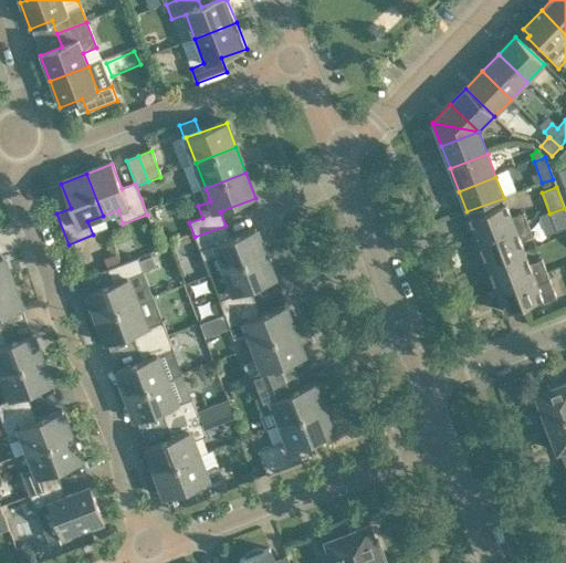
[(469,219),(479,243),(527,225),(524,215),(512,219),(506,205),(469,219)]
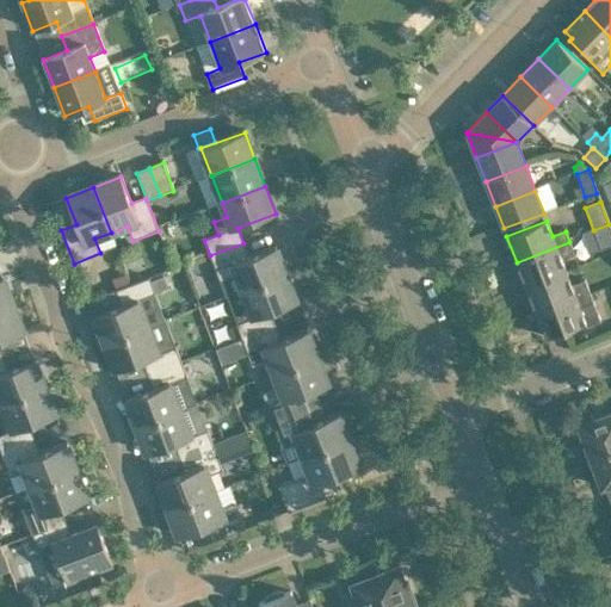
[(610,247),(610,228),(609,224),(593,230),(602,251),(610,247)]
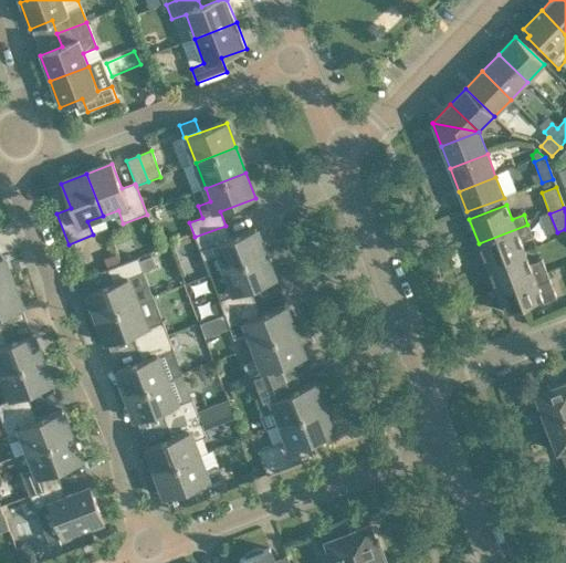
[(479,243),(488,267),(524,252),(520,239),(532,235),(527,225),(479,243)]
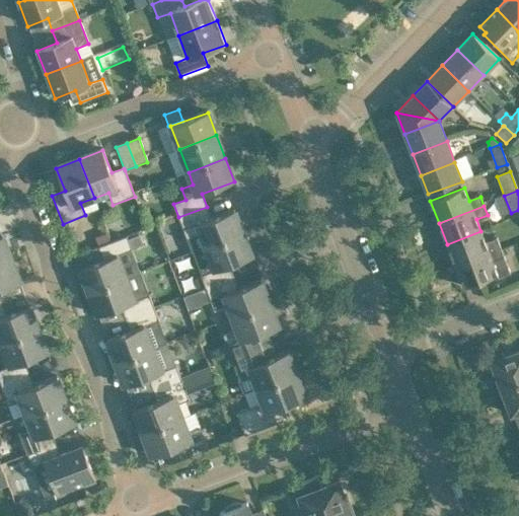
[(201,234),(207,247),(243,233),(234,210),(212,219),(207,207),(178,217),(187,239),(201,234)]
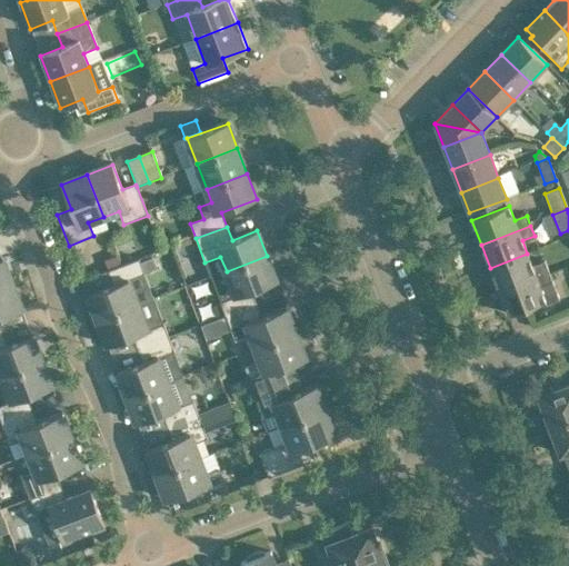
[(490,268),(499,291),(549,272),(545,262),(532,267),(527,254),(490,268)]
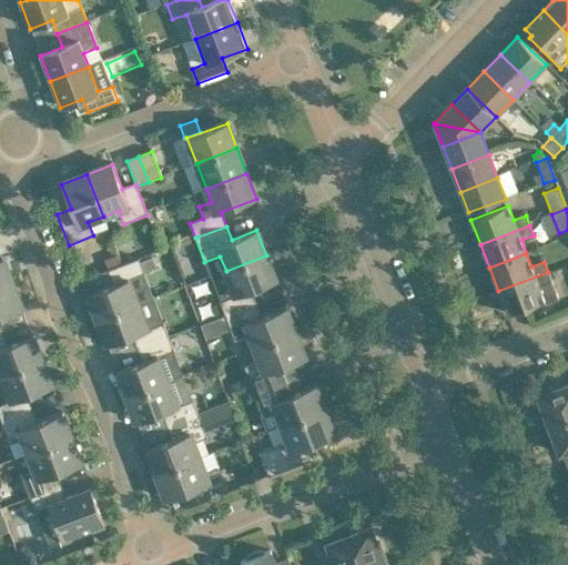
[(220,302),(225,316),(256,304),(251,291),(276,281),(266,255),(226,271),(235,296),(220,302)]
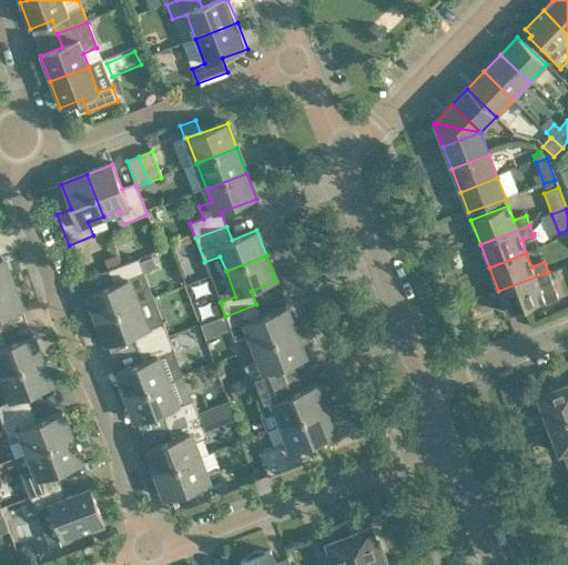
[(118,256),(104,261),(108,271),(121,266),(118,256)]
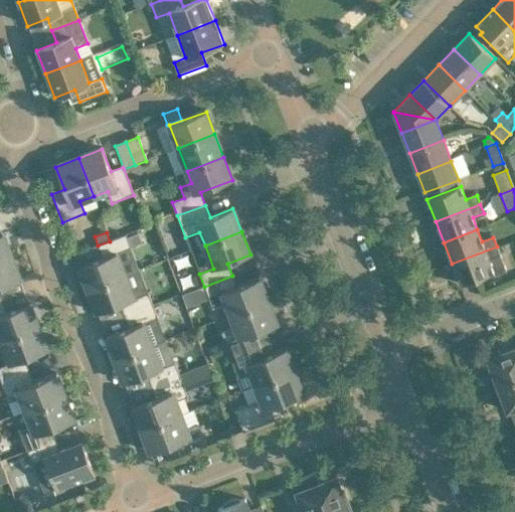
[(0,262),(11,258),(3,234),(0,234),(0,262)]
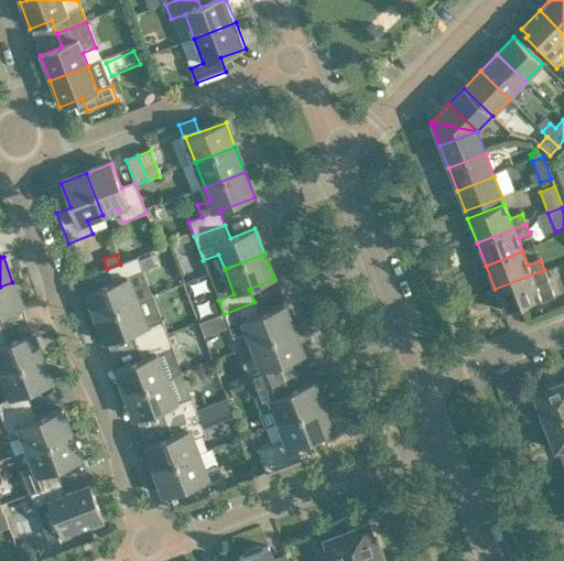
[(87,292),(97,317),(137,302),(128,278),(143,271),(138,258),(120,265),(107,269),(112,283),(87,292)]
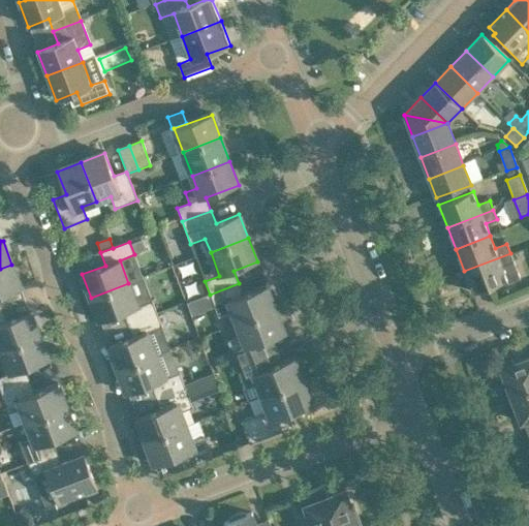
[(514,264),(510,253),(464,271),(472,294),(507,280),(502,268),(514,264)]
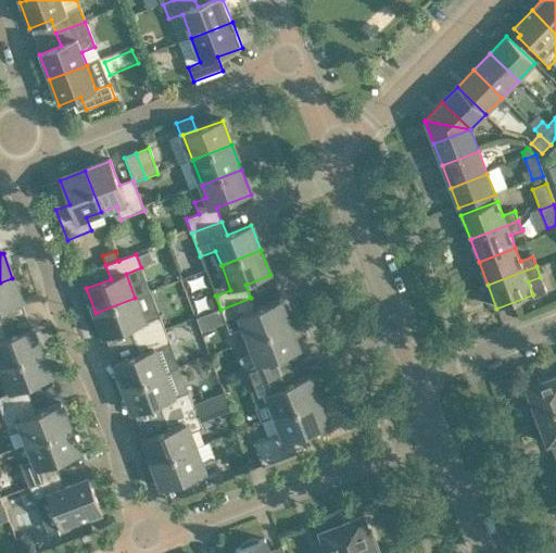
[(0,326),(2,325),(0,317),(0,311),(22,303),(12,278),(0,283),(0,326)]
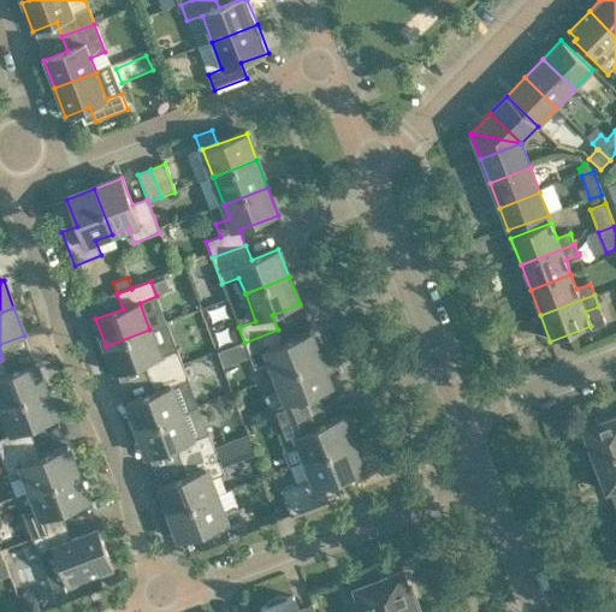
[(143,364),(149,379),(183,366),(177,351),(160,357),(149,330),(106,346),(117,374),(143,364)]
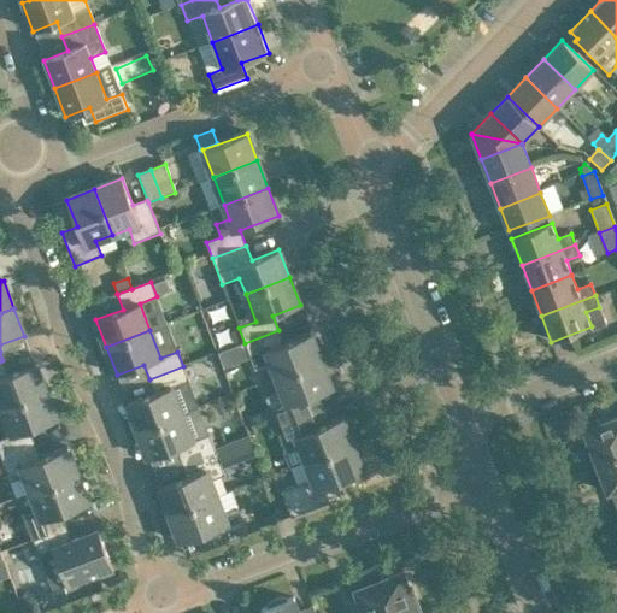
[(272,364),(277,378),(321,361),(311,334),(283,345),(278,330),(245,343),(254,370),(272,364)]
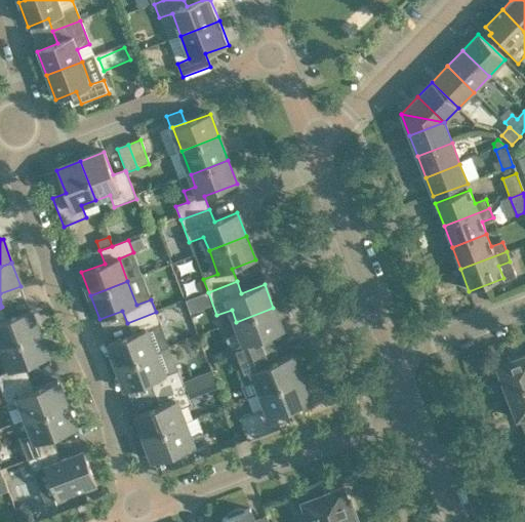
[(0,348),(2,348),(39,333),(30,310),(7,319),(2,307),(0,308),(0,348)]
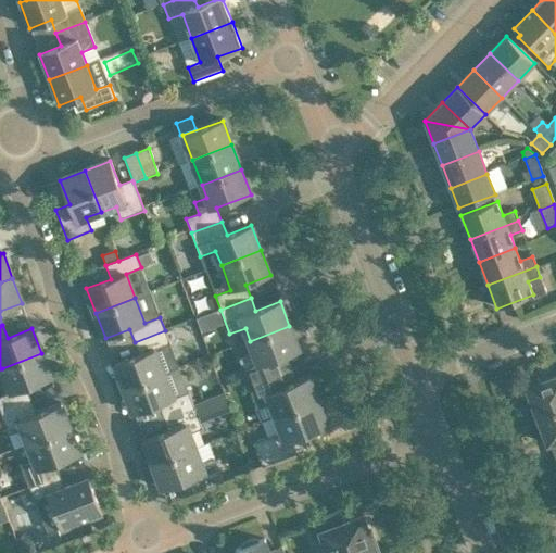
[(239,360),(249,385),(279,374),(275,361),(299,351),(289,326),(250,341),(255,354),(239,360)]
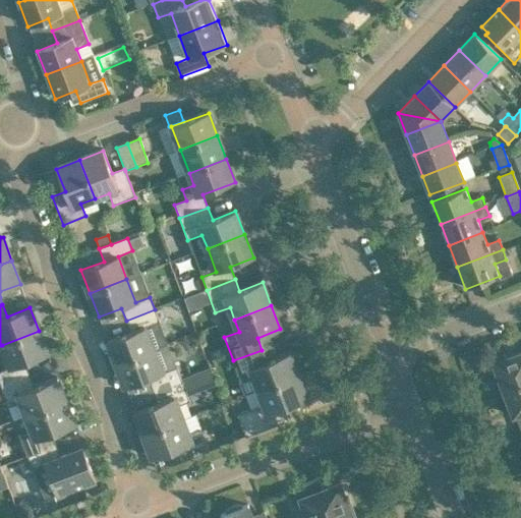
[(108,341),(117,364),(154,350),(145,327),(160,322),(155,309),(126,321),(130,333),(108,341)]
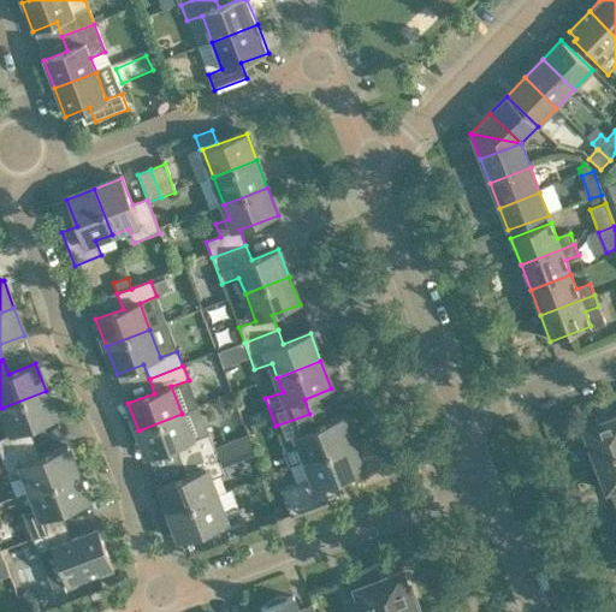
[(0,439),(0,452),(1,457),(35,444),(29,429),(57,420),(46,391),(3,408),(13,435),(0,439)]
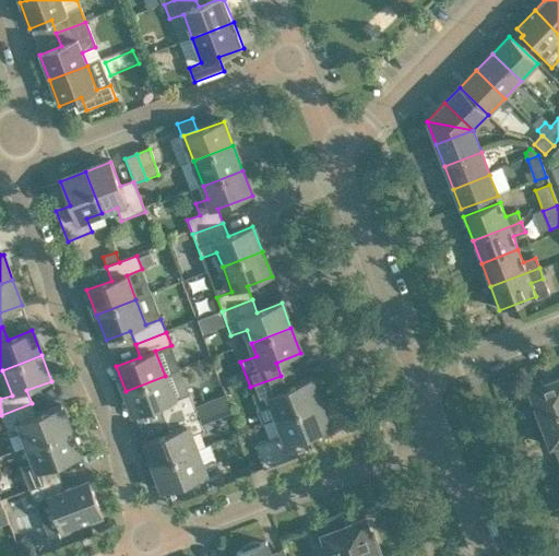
[(159,407),(164,420),(194,409),(190,394),(175,401),(165,376),(126,391),(135,416),(159,407)]
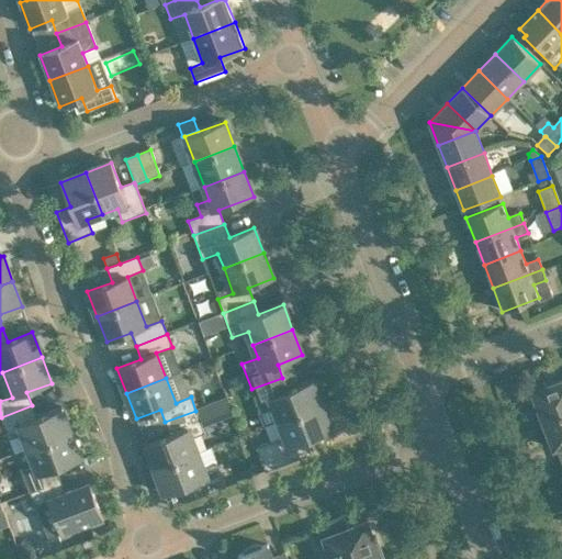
[(273,407),(280,423),(322,406),(312,381),(288,391),(282,378),(251,389),(260,413),(273,407)]
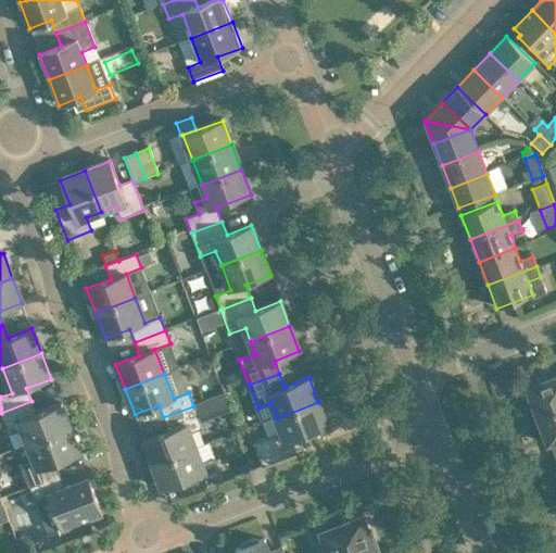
[(555,376),(526,388),(536,416),(555,409),(555,376)]
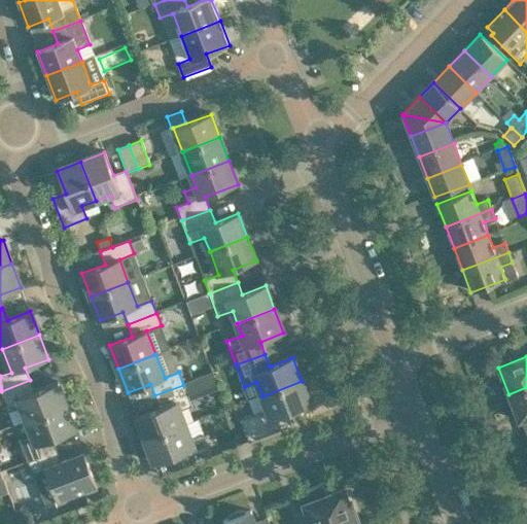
[(22,408),(27,422),(67,407),(58,383),(34,392),(30,380),(1,391),(9,413),(22,408)]
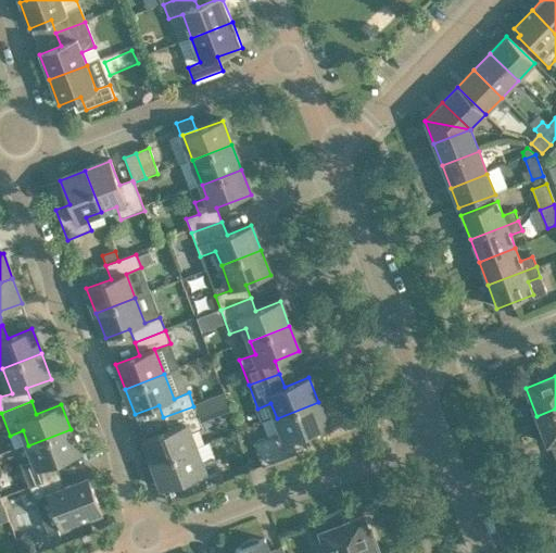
[(328,427),(318,402),(277,418),(282,432),(253,443),(263,467),(308,450),(303,437),(328,427)]
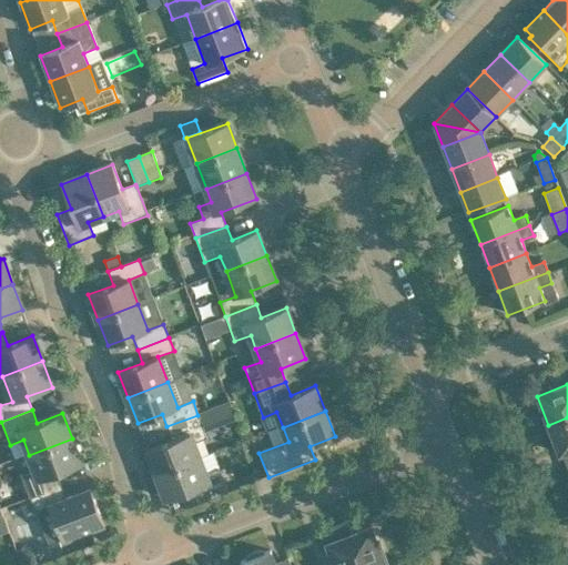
[(148,450),(156,475),(200,458),(194,443),(208,439),(198,415),(166,426),(172,440),(148,450)]
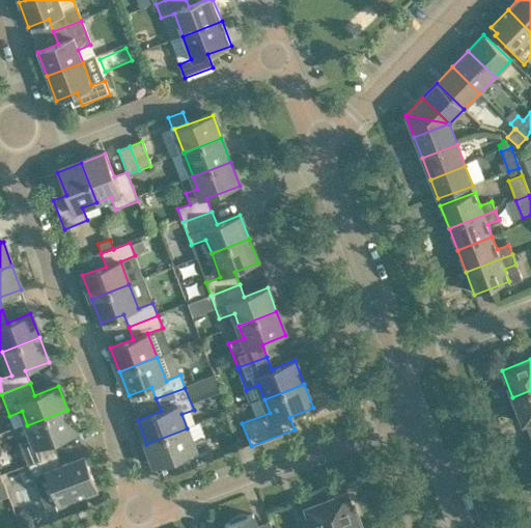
[(530,390),(512,397),(514,403),(512,407),(515,416),(521,419),(523,424),(530,421),(530,390)]
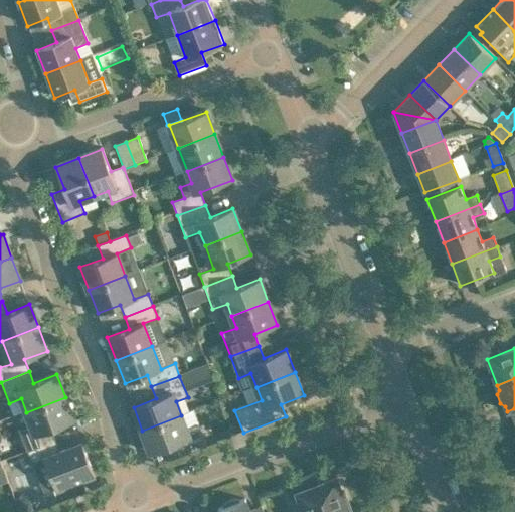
[(20,431),(28,452),(56,442),(51,430),(73,420),(65,397),(26,412),(31,425),(20,431)]
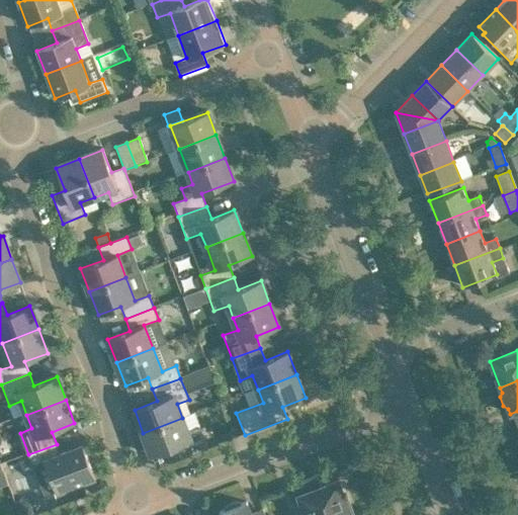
[(187,432),(182,418),(143,433),(152,456),(175,447),(179,460),(207,449),(199,427),(187,432)]
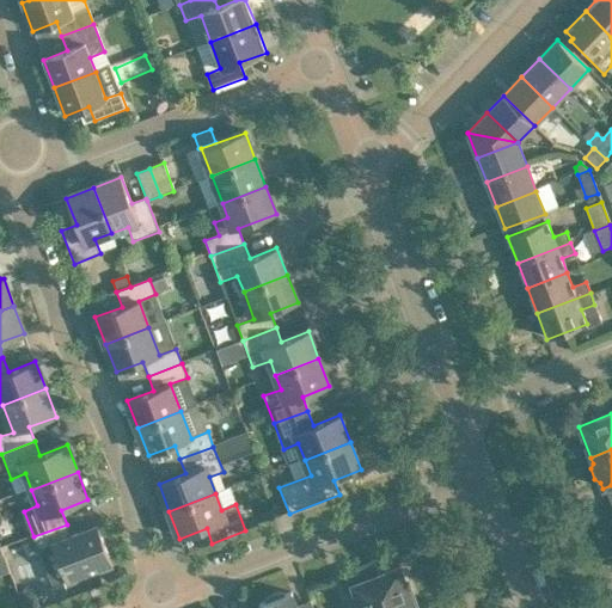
[(72,538),(67,524),(34,536),(38,551),(53,546),(67,582),(112,564),(98,528),(72,538)]
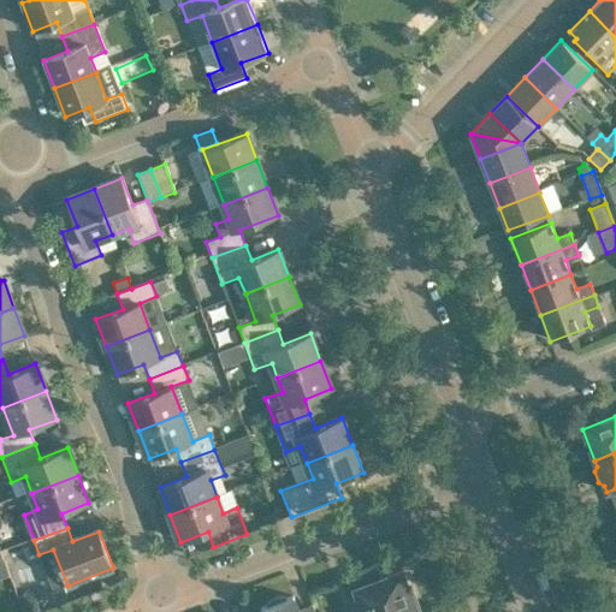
[(385,564),(341,581),(345,594),(349,599),(355,601),(361,601),(365,611),(395,611),(416,604),(410,586),(407,587),(402,574),(390,577),(385,564)]
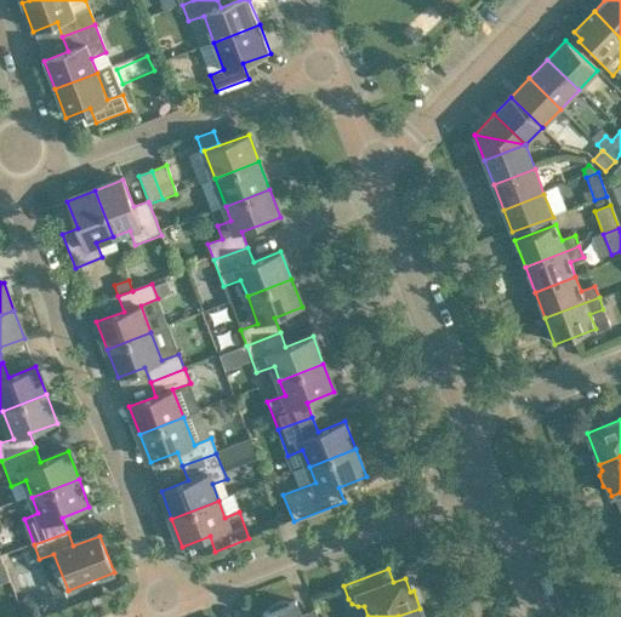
[(269,613),(263,616),(318,616),(315,610),(301,616),(296,603),(290,605),(289,604),(286,603),(284,603),(281,604),(278,605),(275,606),(273,607),(271,609),(268,611),(269,613)]
